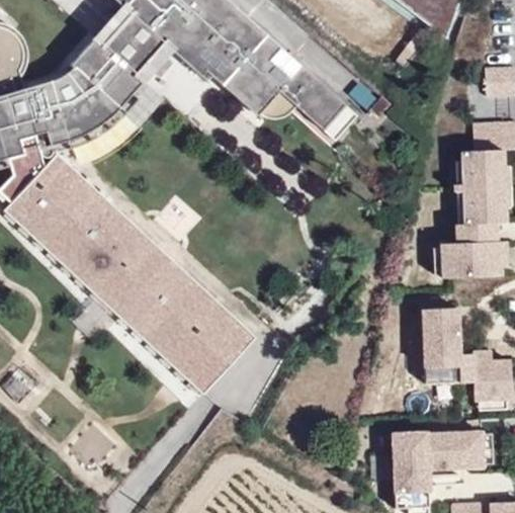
[(340,148),(362,121),(221,0),(109,0),(122,12),(110,26),(98,41),(91,38),(67,66),(70,70),(53,80),(36,85),(24,55),(22,47),(16,34),(6,28),(0,25),(0,167),(15,165),(20,178),(4,195),(16,207),(9,215),(205,399),(258,342),(61,156),(95,145),(111,136),(119,130),(131,118),(145,103),(139,96),(150,84),(146,80),(155,71),(168,82),(180,68),(167,57),(173,51),(209,84),(215,78),(248,108),(252,107),(270,122),(283,124),(297,116),(302,112),(340,148)]
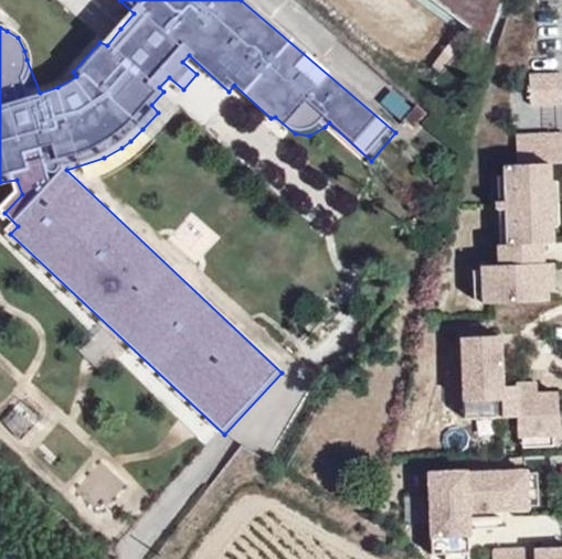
[(430,0),(487,43),(492,25),(458,0),(430,0)]
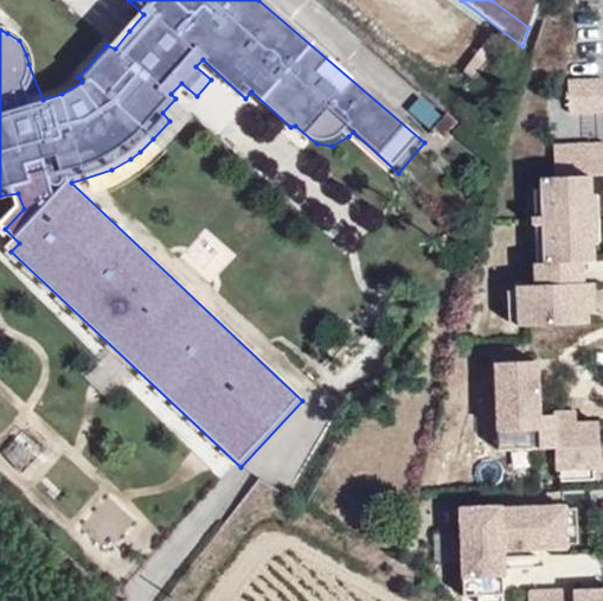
[(492,0),(528,27),(538,0),(492,0)]
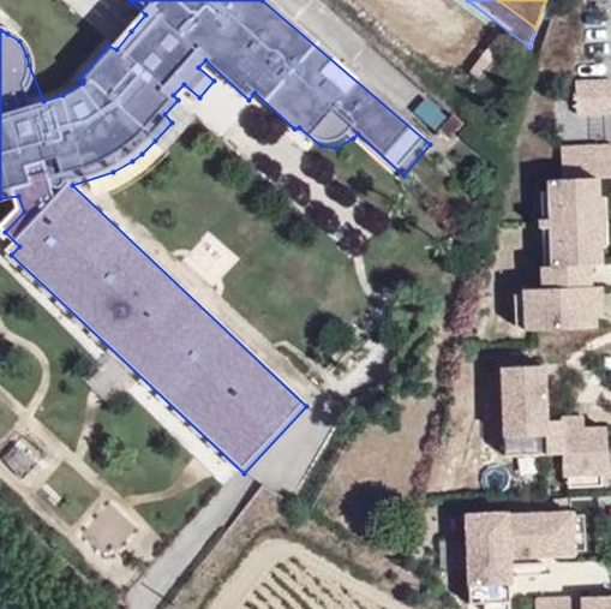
[(604,77),(569,79),(570,113),(606,111),(604,77)]
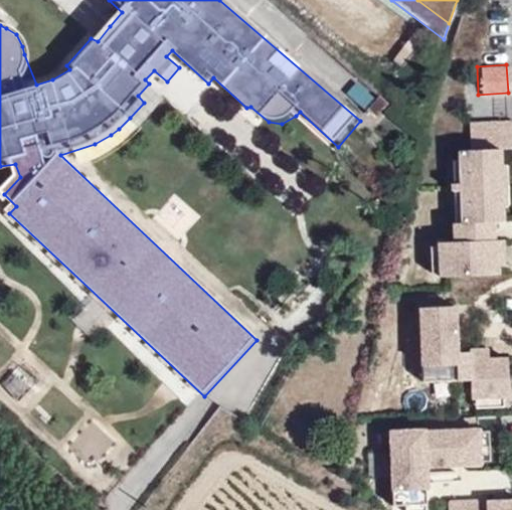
[(362,82),(348,99),(363,112),(377,96),(362,82)]
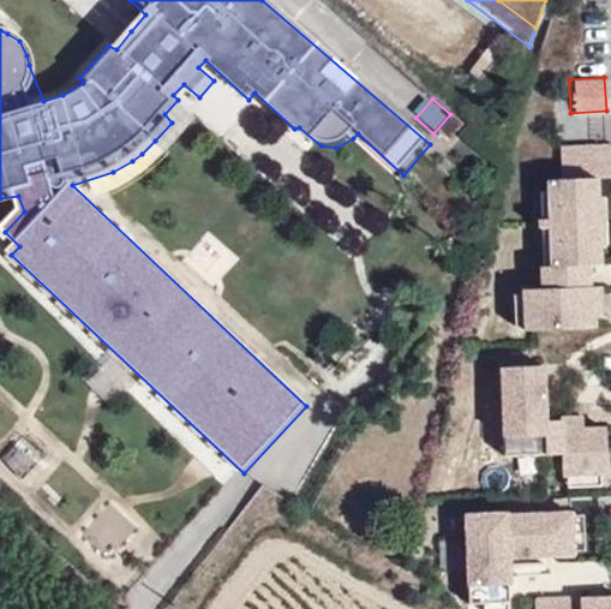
[(551,266),(586,263),(598,263),(597,242),(593,242),(592,198),(594,198),(594,177),(610,175),(610,143),(559,145),(562,178),(547,179),(547,190),(551,266)]
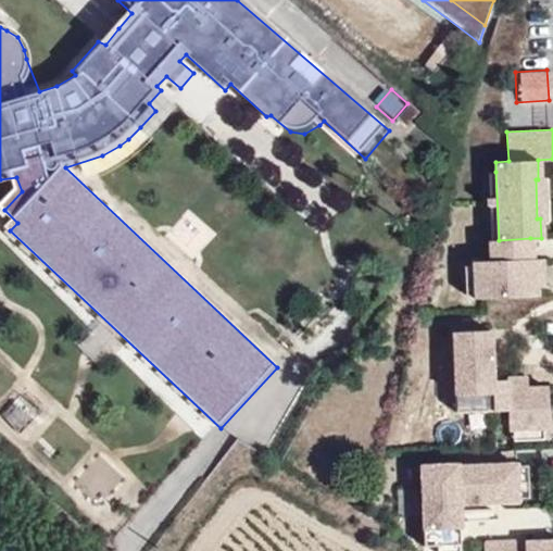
[(499,240),(495,172),(488,173),(489,198),(487,198),(487,205),(489,204),(491,248),(489,248),(490,261),(531,259),(530,238),(499,240)]
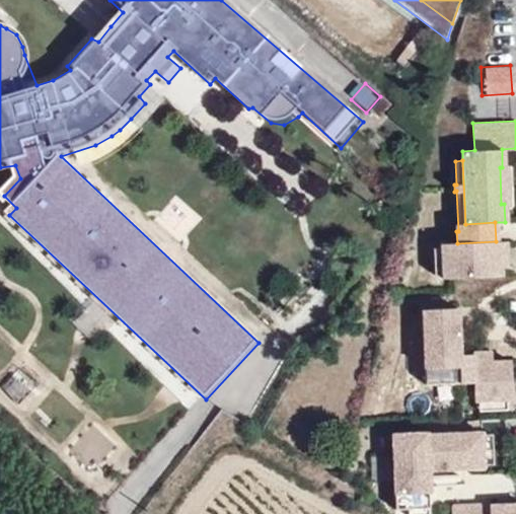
[(499,241),(496,241),(457,243),(441,243),(441,247),(433,248),(434,275),(442,274),(442,278),(501,276),(499,241)]
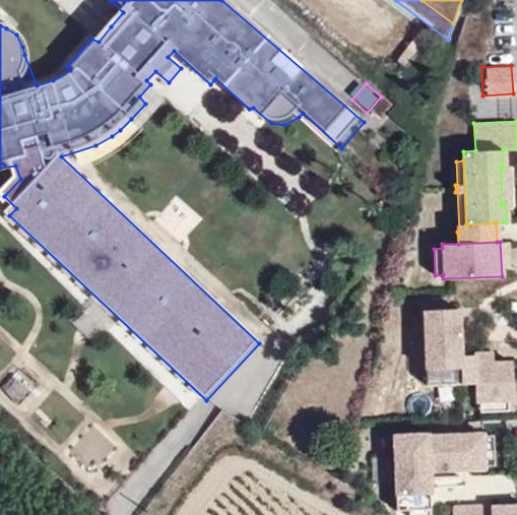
[(460,355),(458,308),(423,310),(426,384),(461,383),(460,355)]
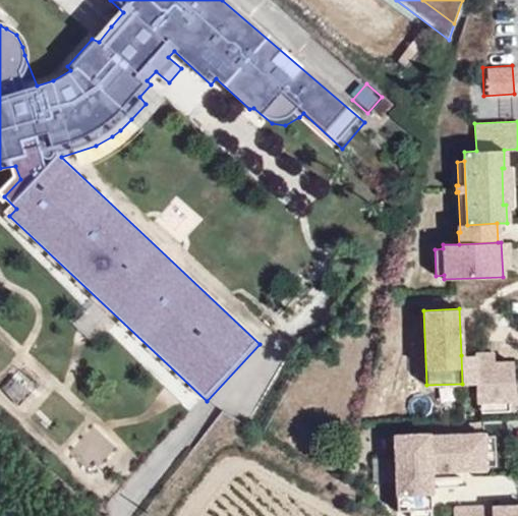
[(461,355),(462,384),(475,383),(474,363),(494,362),(493,352),(474,353),(474,355),(461,355)]
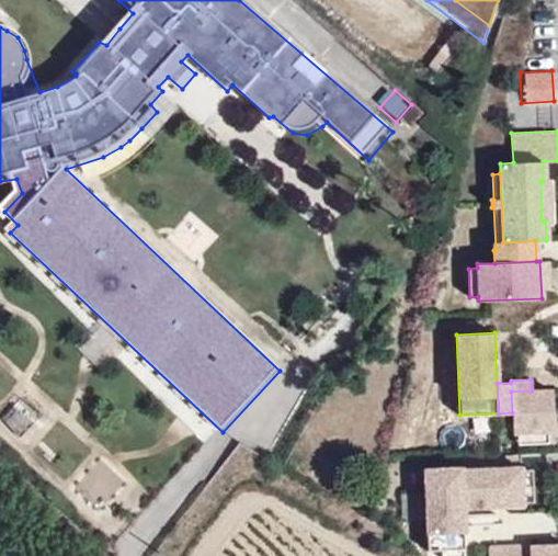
[(553,430),(551,389),(532,390),(511,392),(512,412),(513,432),(517,432),(548,431),(553,430)]
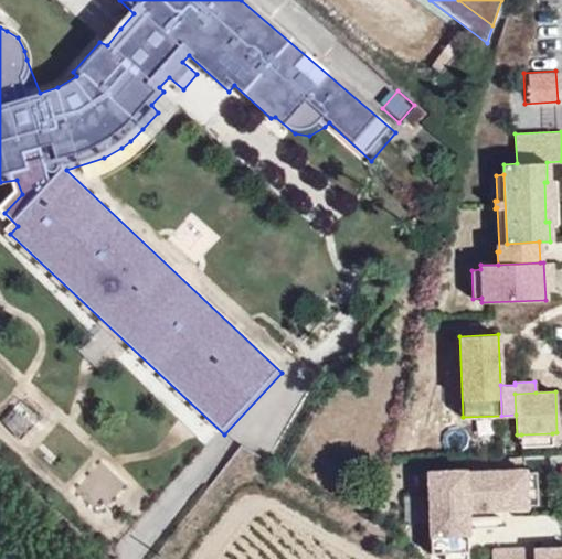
[(521,447),(553,445),(552,433),(521,434),(521,447)]
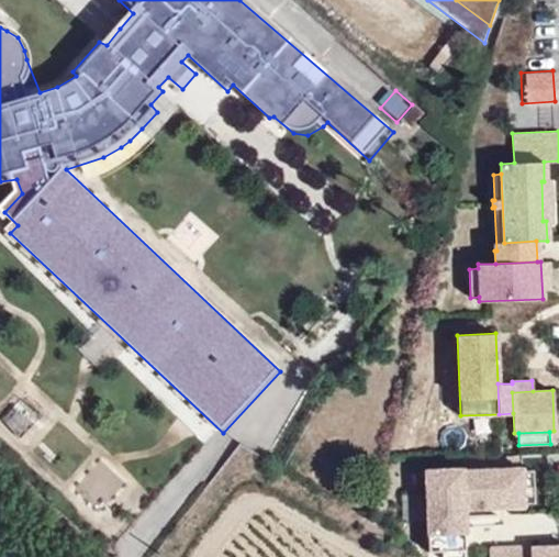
[(523,503),(522,470),(522,468),(461,470),(461,468),(424,469),(427,550),(442,550),(465,549),(464,525),(462,508),(494,507),(523,505),(523,503)]
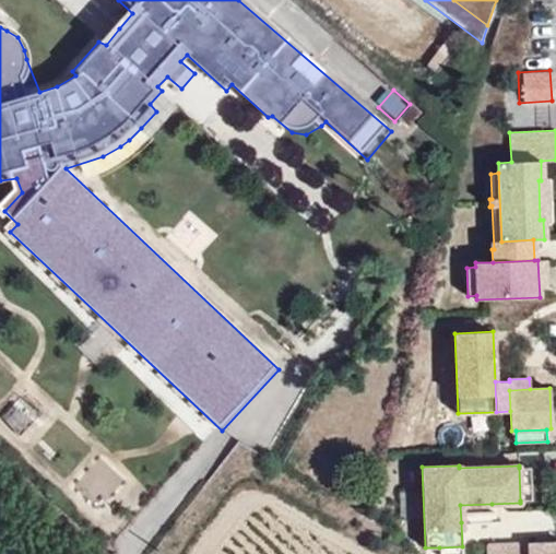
[(531,499),(530,467),(519,468),(520,501),(531,499)]
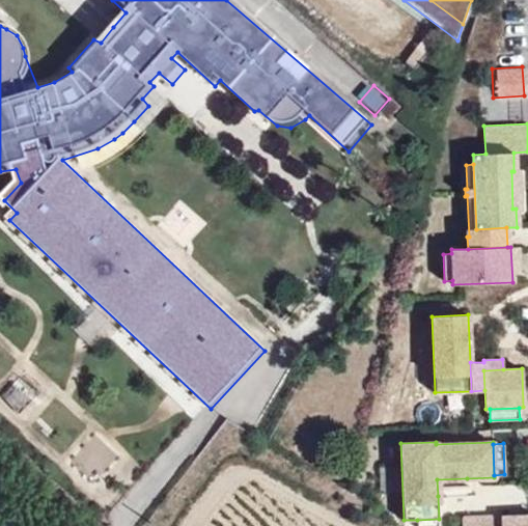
[(467,478),(437,479),(438,496),(468,495),(467,478)]
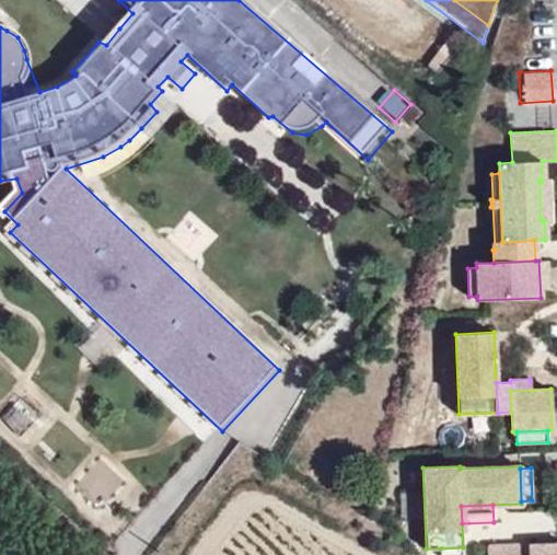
[(556,543),(488,546),(488,554),(556,554),(556,543)]
